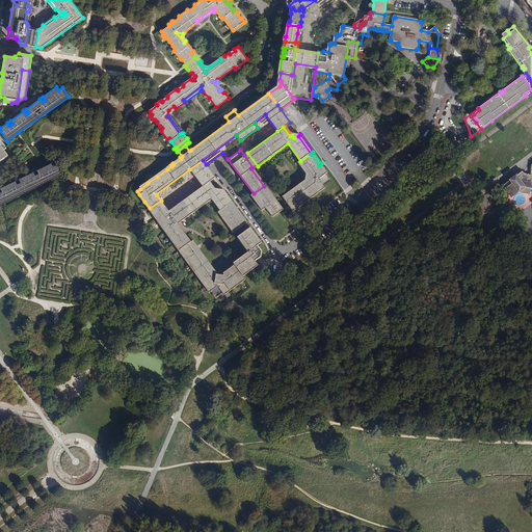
[(244,155),(253,167),(254,168),(258,166),(247,153),(244,155)]
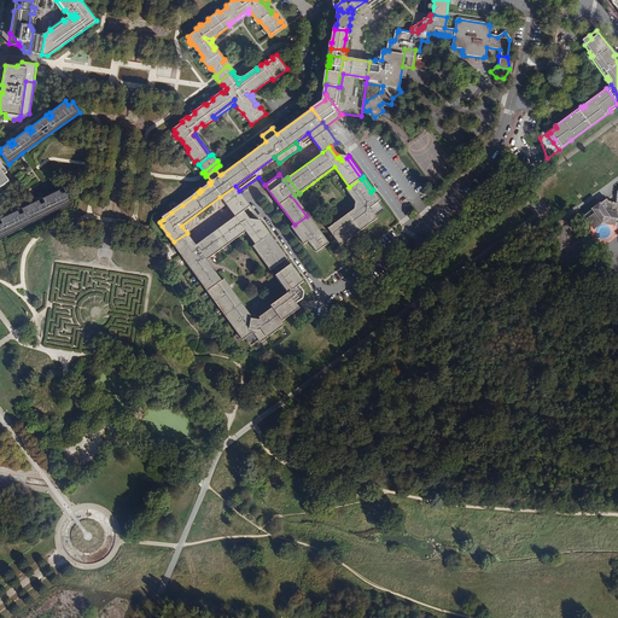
[(361,179),(349,187),(345,190),(356,203),(371,192),(361,179)]
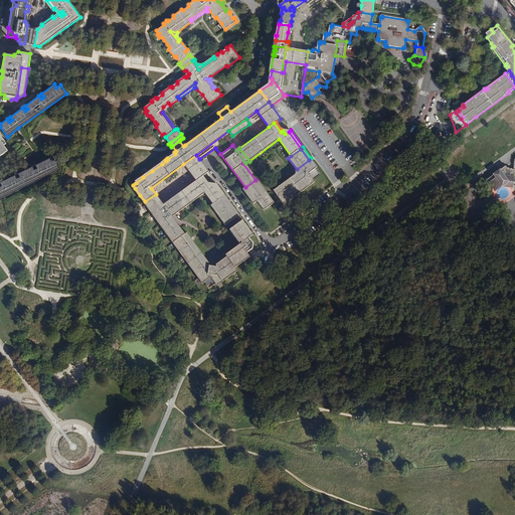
[(199,159),(196,155),(183,164),(196,180),(203,175),(208,171),(199,159)]
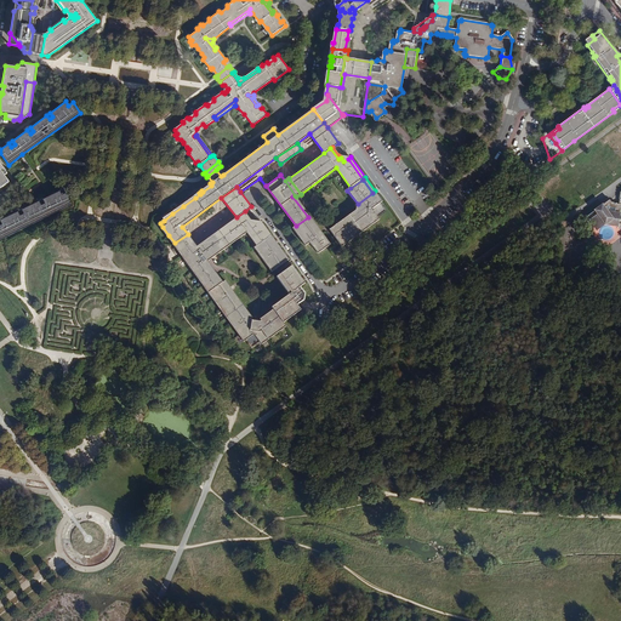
[(61,194),(60,191),(43,199),(44,203),(40,205),(39,200),(21,209),(23,214),(20,216),(17,211),(0,218),(0,222),(1,224),(0,224),(0,238),(72,204),(66,193),(61,194)]
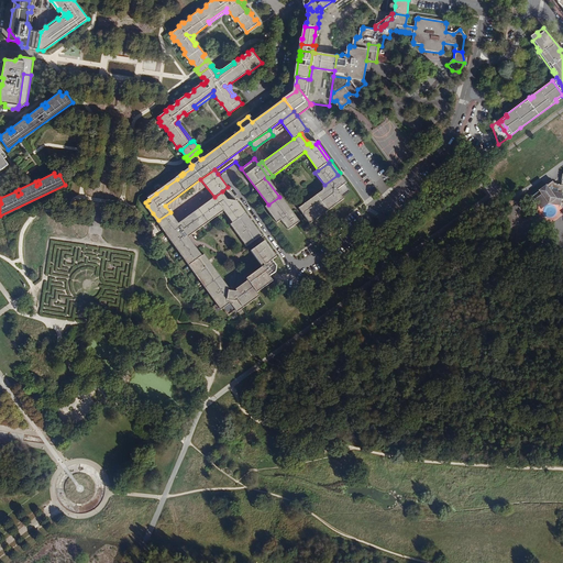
[(343,176),(340,173),(338,175),(324,185),(331,185),(343,176)]
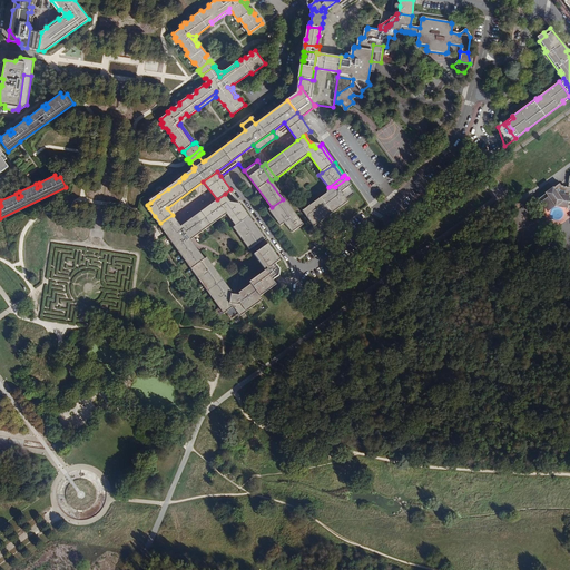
[(352,185),(347,178),(335,187),(334,194),(331,193),(328,195),(327,193),(314,203),(320,209),(314,214),(308,206),(303,210),(314,226),(349,202),(347,199),(355,194),(350,186),(352,185)]
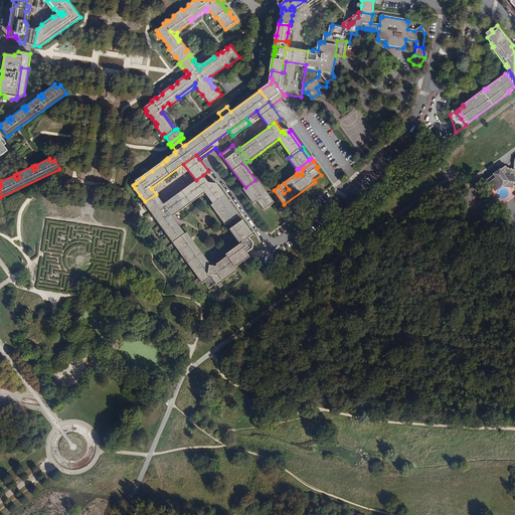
[(152,171),(162,164),(161,162),(152,169),(152,171)]
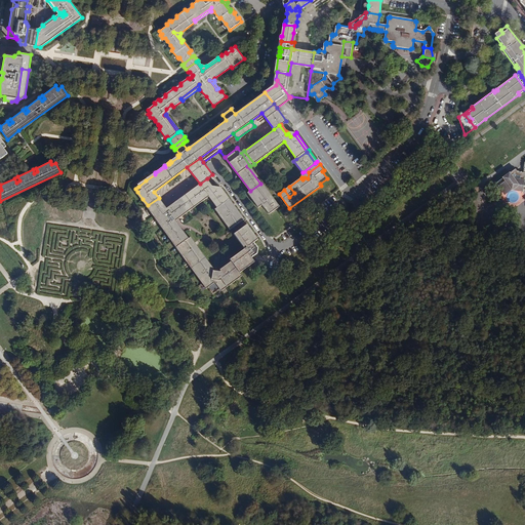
[(263,183),(250,166),(249,165),(247,166),(260,184),(263,183)]
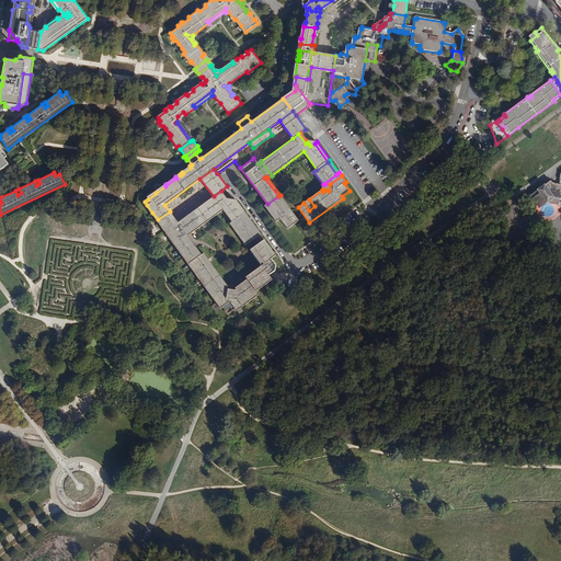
[(538,190),(560,192),(560,189),(560,185),(559,184),(551,183),(546,187),(544,185),(538,190)]
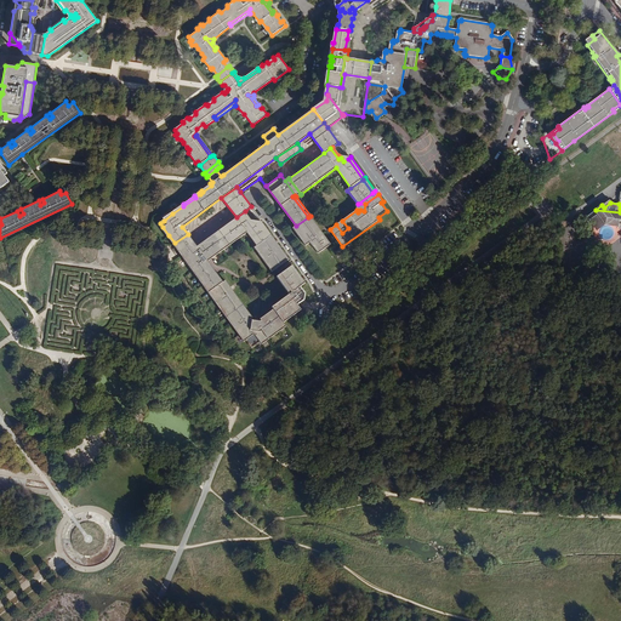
[(619,215),(620,212),(596,210),(593,211),(597,215),(597,214),(604,223),(617,227),(619,220),(620,220),(620,218),(620,216),(620,215),(619,215)]
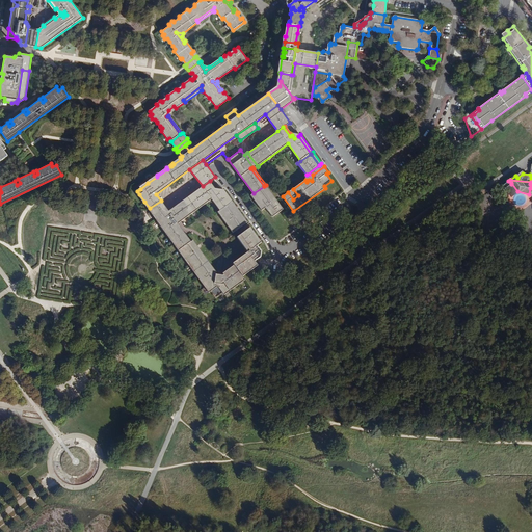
[(218,212),(233,202),(231,200),(229,201),(221,190),(218,192),(216,190),(214,191),(211,186),(212,185),(210,181),(203,186),(171,209),(181,221),(212,198),(220,209),(217,212),(218,212)]
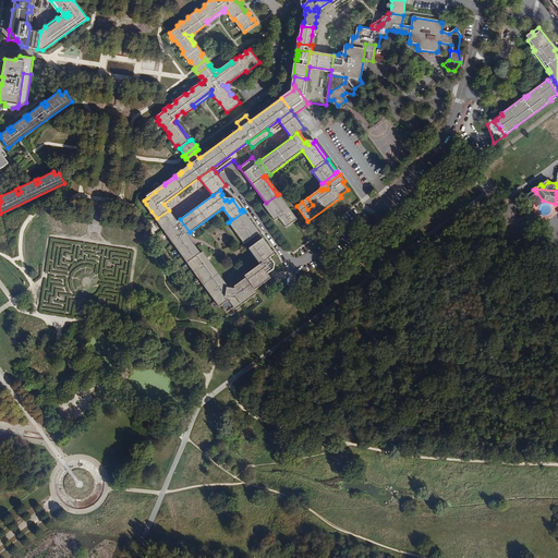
[(543,201),(536,192),(536,193),(532,195),(532,199),(530,199),(535,207),(543,201)]
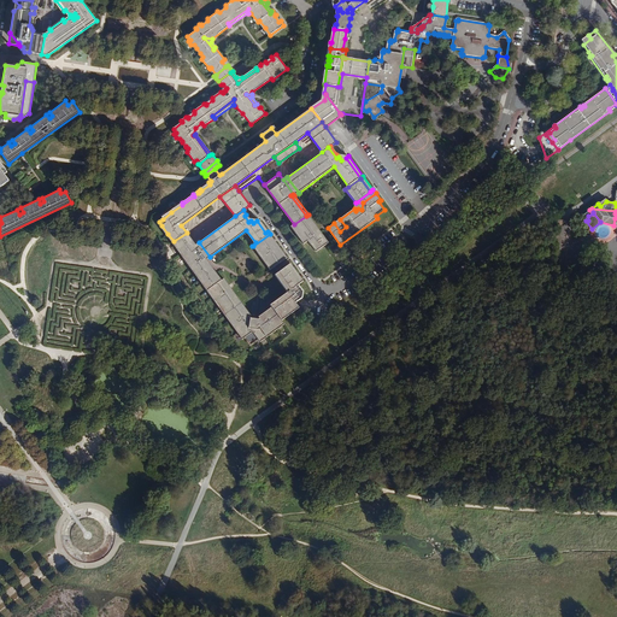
[(309,215),(306,216),(294,224),(291,227),(304,245),(309,241),(317,252),(329,242),(321,231),(316,235),(311,229),(315,227),(311,222),(313,221),(309,215)]
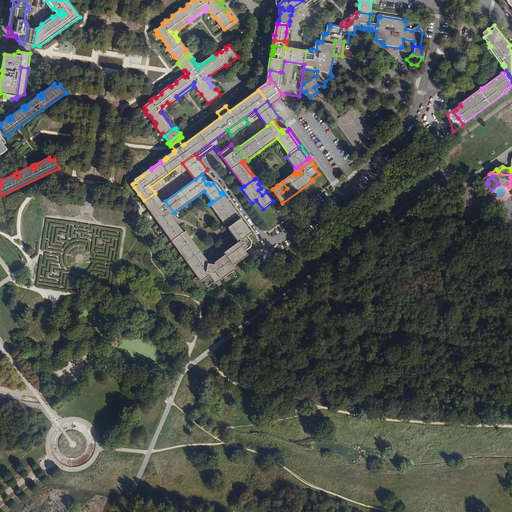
[(222,192),(215,182),(213,183),(220,193),(222,192)]
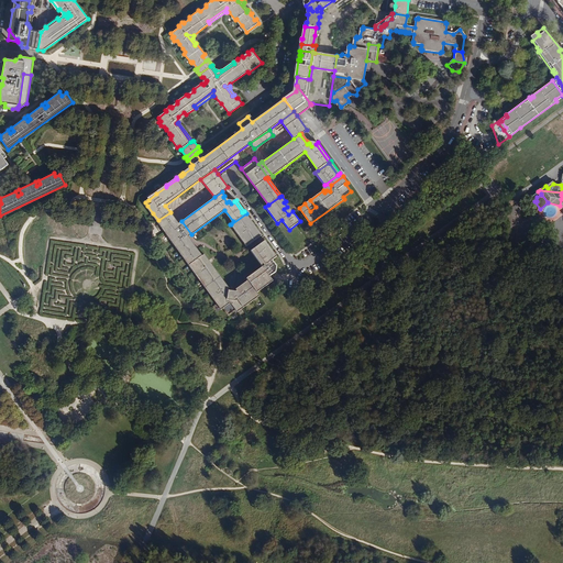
[(316,207),(310,200),(305,203),(310,211),(316,207)]
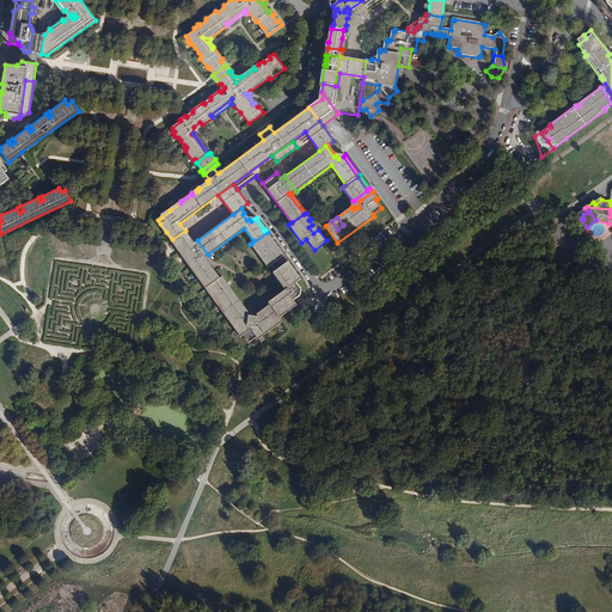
[(318,230),(313,222),(312,225),(308,227),(313,233),(318,230)]
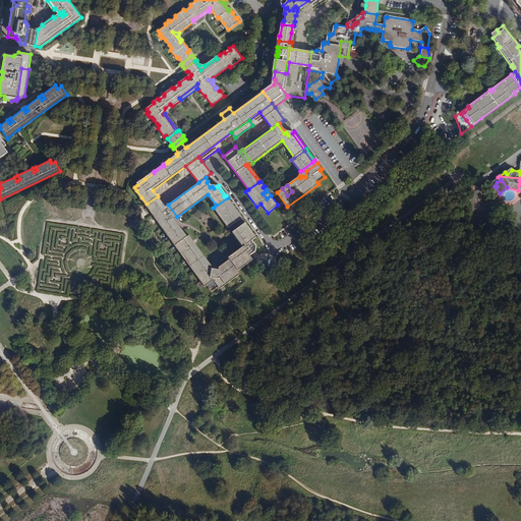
[(158,196),(147,204),(145,206),(153,216),(154,215),(165,207),(158,196)]
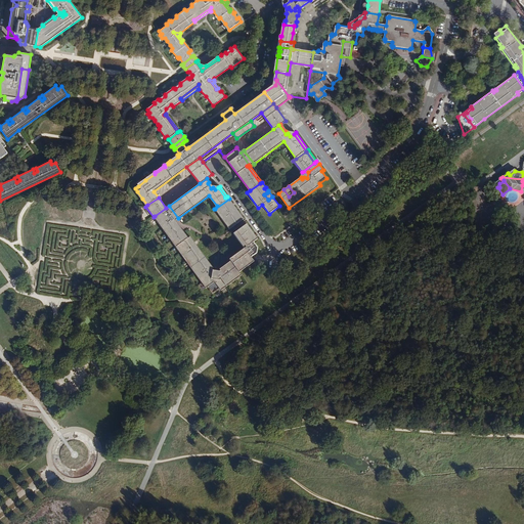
[(229,199),(215,209),(229,228),(244,218),(239,213),(238,213),(235,210),(233,211),(229,206),(233,204),(229,199)]
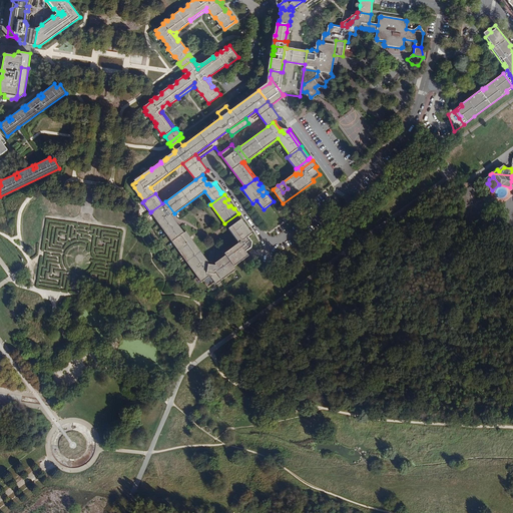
[(165,201),(162,203),(171,214),(171,215),(174,213),(165,201)]
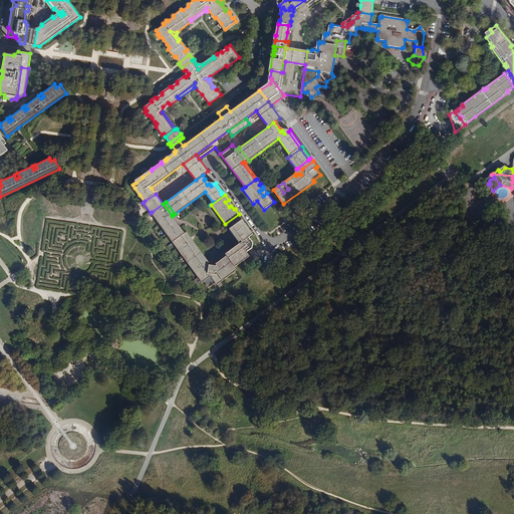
[(185,233),(181,228),(179,229),(169,217),(172,215),(163,204),(152,212),(156,218),(155,219),(159,225),(160,224),(163,227),(162,228),(163,230),(164,229),(167,232),(169,236),(174,242),(177,247),(176,248),(178,251),(180,250),(184,256),(188,262),(192,267),(191,268),(193,271),(194,270),(199,276),(203,282),(204,281),(208,288),(215,283),(215,284),(220,281),(220,282),(237,270),(234,267),(226,256),(223,258),(224,260),(222,261),(221,260),(215,264),(216,265),(215,266),(213,274),(207,272),(209,265),(208,264),(209,263),(205,257),(204,258),(203,256),(204,256),(197,246),(196,247),(194,243),(189,246),(186,241),(190,238),(191,237),(187,232),(185,233)]
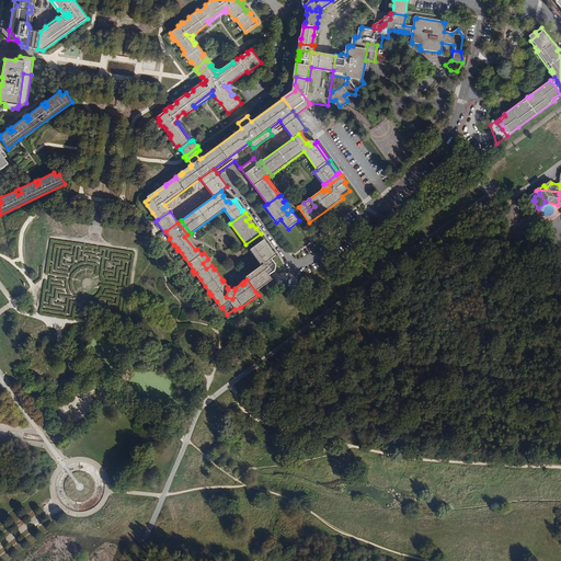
[(197,249),(187,236),(187,235),(184,237),(195,250),(197,249)]
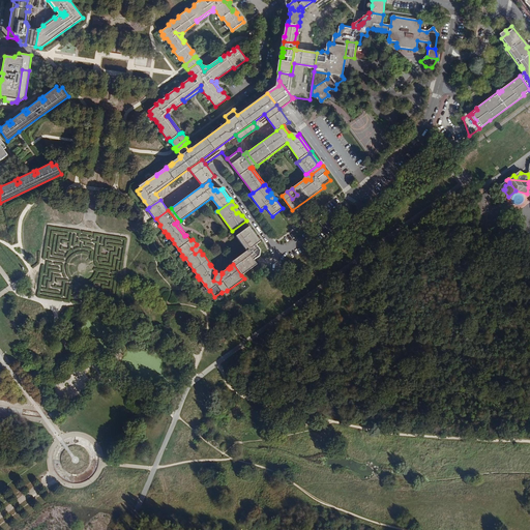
[(232,262),(233,264),(241,275),(254,267),(253,266),(256,263),(253,259),(259,255),(260,251),(257,245),(258,244),(255,240),(258,238),(249,226),(236,236),(246,251),(232,262)]
